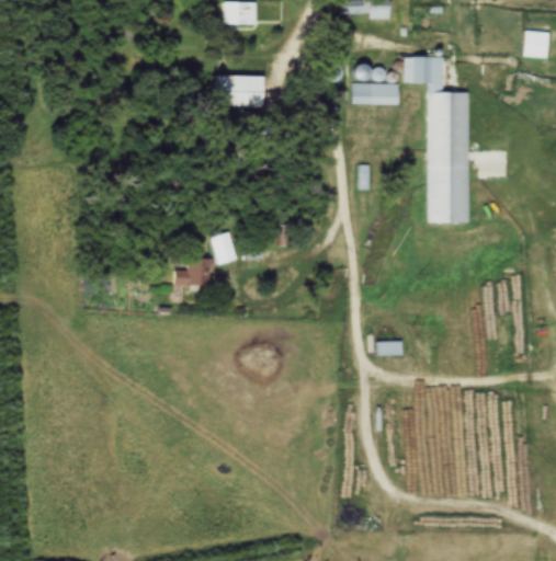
[(257,0),(222,0),(222,23),(257,23),(257,0)]
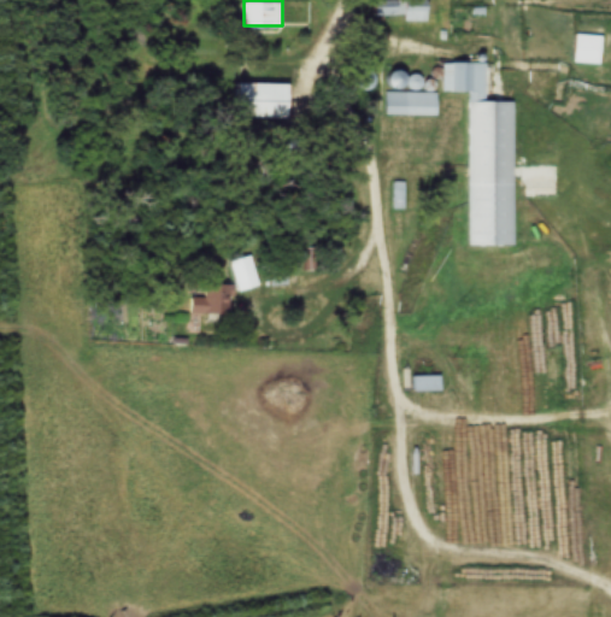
[(428,0),(375,0),(376,15),(406,15),(406,21),(429,21),(428,0)]
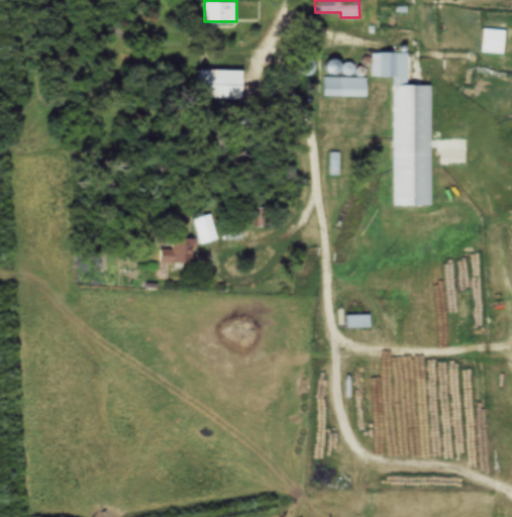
[(484,53),(505,53),(505,28),(484,28),(484,53)]
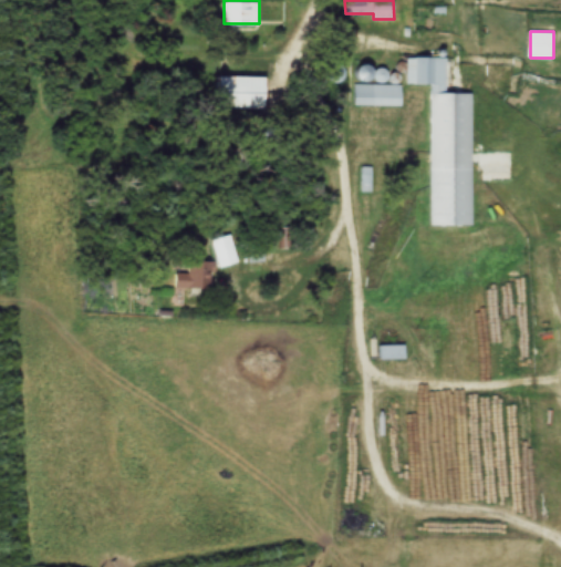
[(473,93),(448,93),(448,58),(409,58),(409,84),(430,84),(430,226),(471,226),(473,93)]
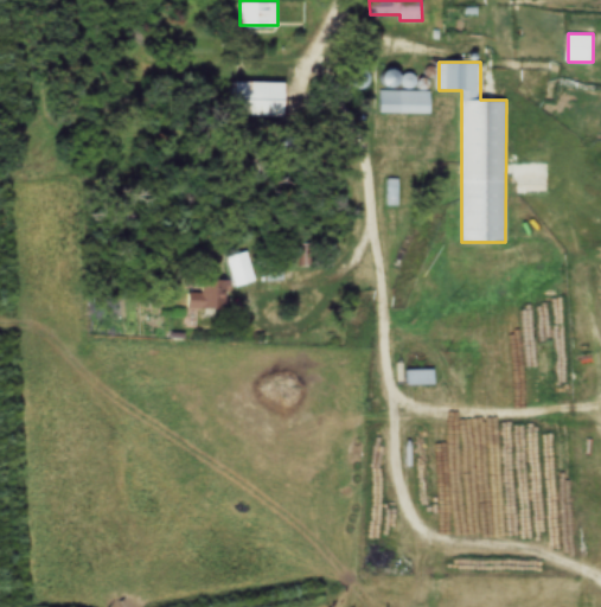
[(281,81),(231,81),(231,115),(281,115),(281,81)]
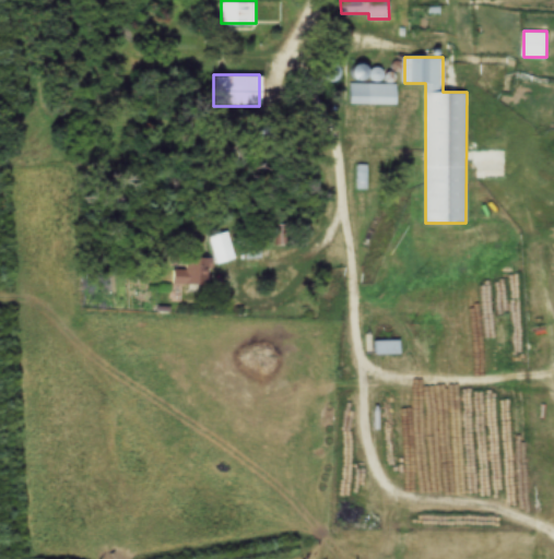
[(398,105),(398,83),(351,83),(351,105),(398,105)]
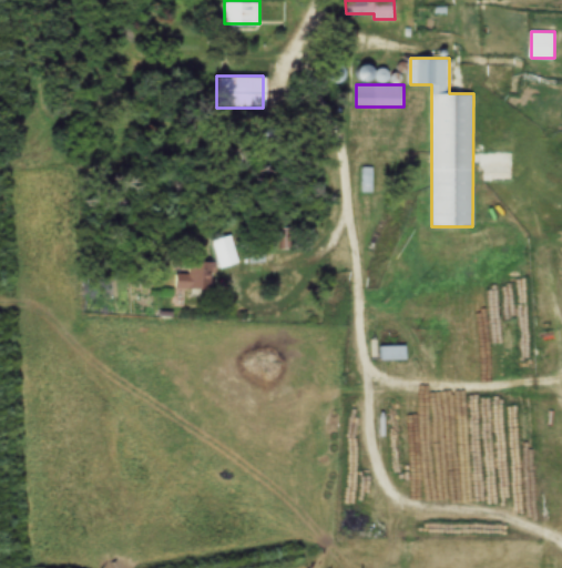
[(238,263),(233,234),(214,237),(218,266),(238,263)]
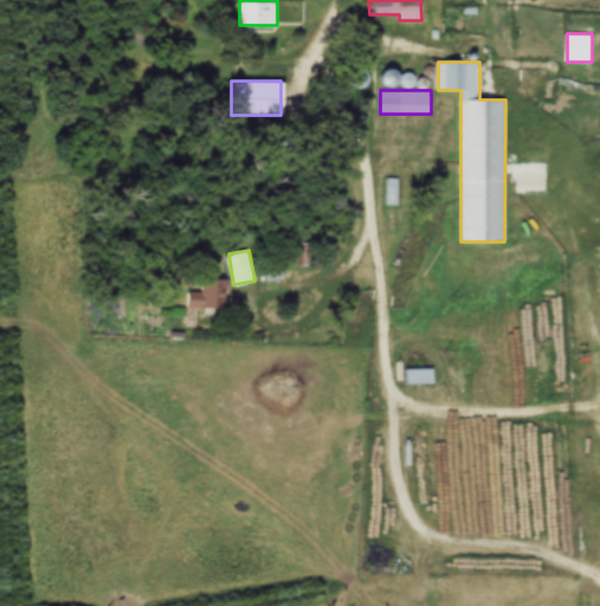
[(204,326),(204,309),(224,310),(225,278),(198,278),(198,290),(188,290),(187,324),(204,326)]
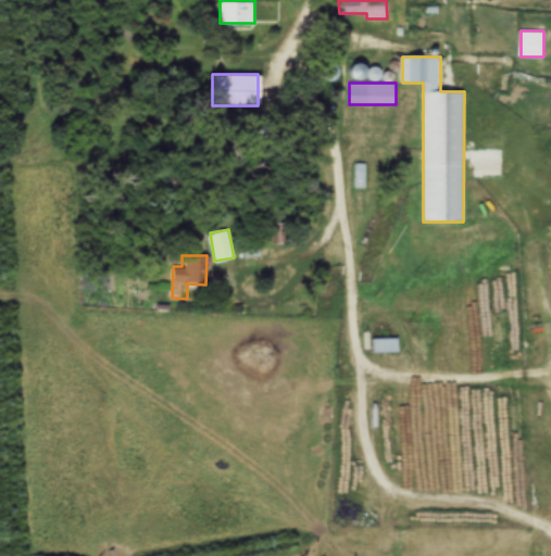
[(372,338),(372,352),(398,352),(398,338),(372,338)]
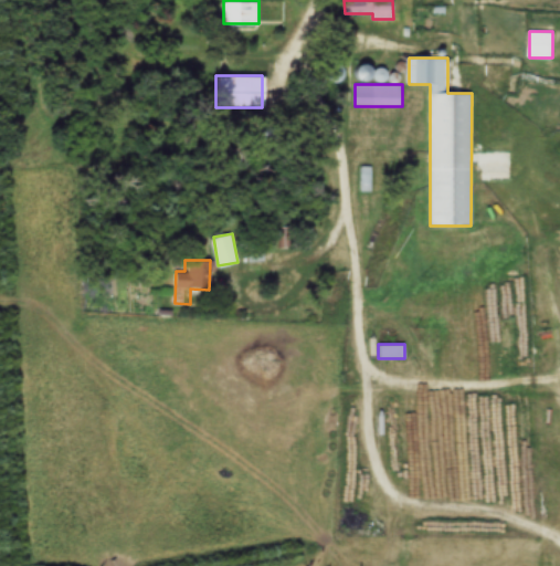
All buildings are outlined.
